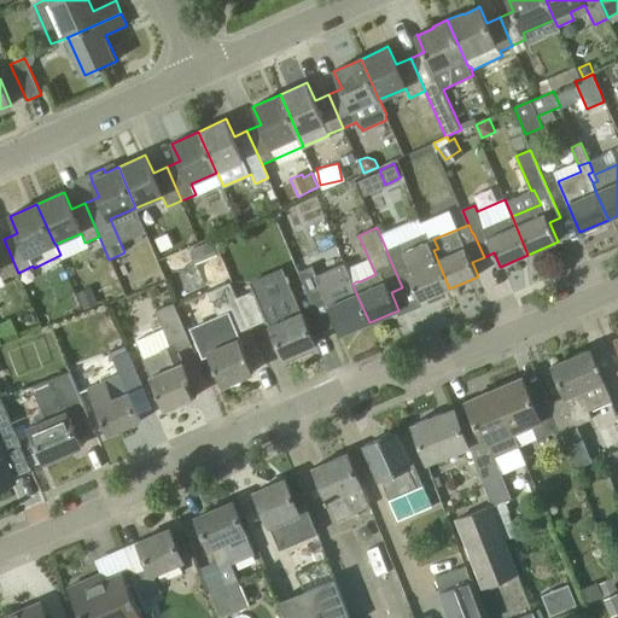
[(438,249),(433,239),(430,242),(426,233),(386,250),(386,251),(402,287),(413,283),(420,301),(449,289),(433,250),(438,249)]
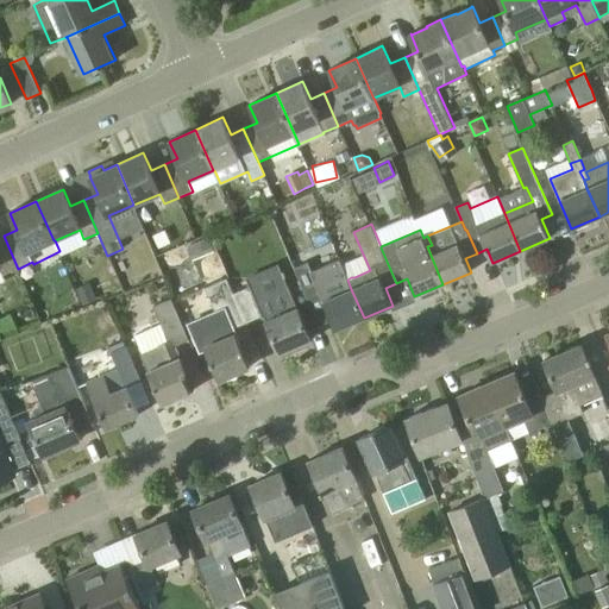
[(18,269),(4,236),(0,237),(0,264),(5,275),(18,269)]
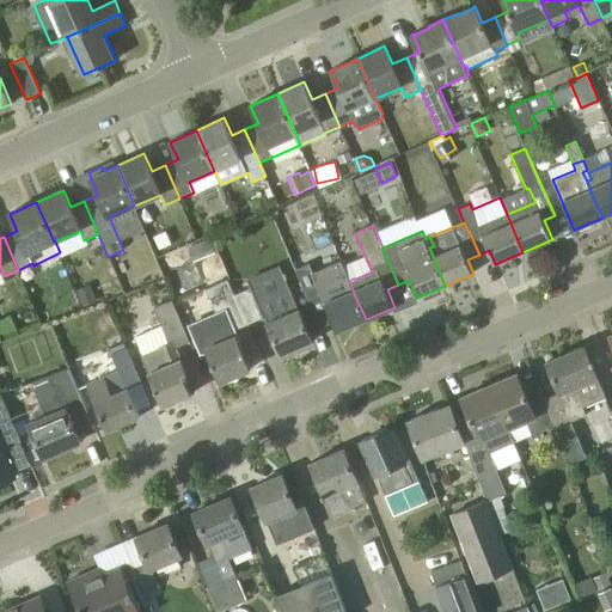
[(215,251),(209,239),(189,250),(195,262),(215,251)]
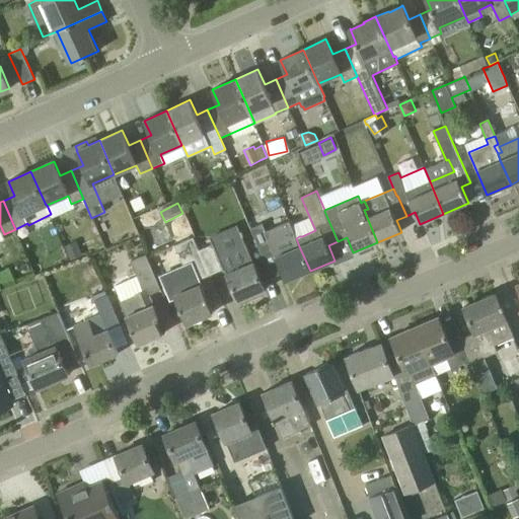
[(286,281),(310,271),(299,246),(296,238),(299,236),(302,236),(295,221),(286,225),(287,229),(267,237),(269,241),(257,246),(265,262),(273,280),(274,280),(273,277),(283,273),(286,281)]
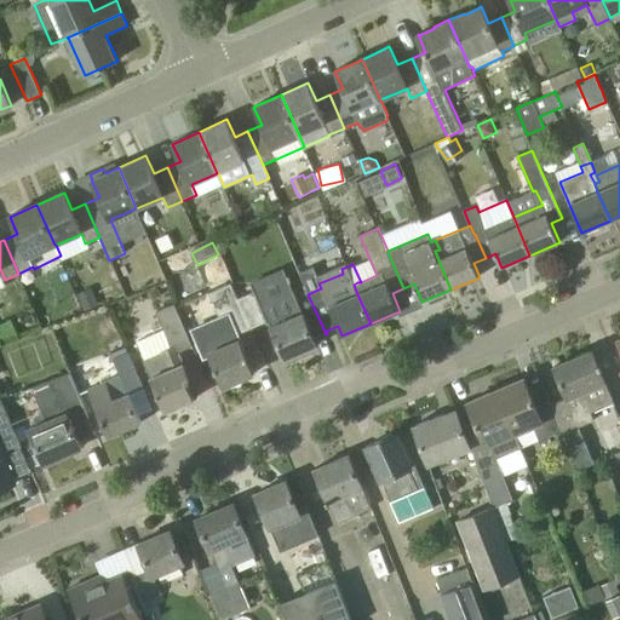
[(237,298),(233,283),(210,293),(220,319),(199,327),(208,352),(223,386),(254,373),(239,333),(251,328),(237,298)]
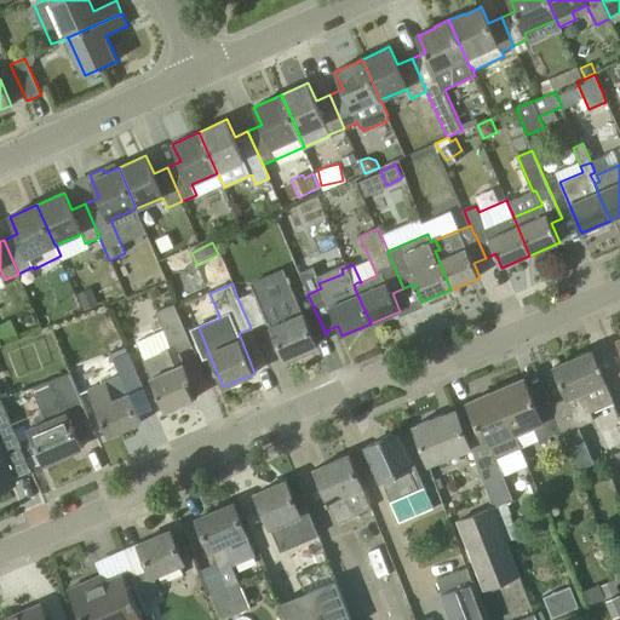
[(91,287),(78,293),(86,310),(98,305),(91,287)]
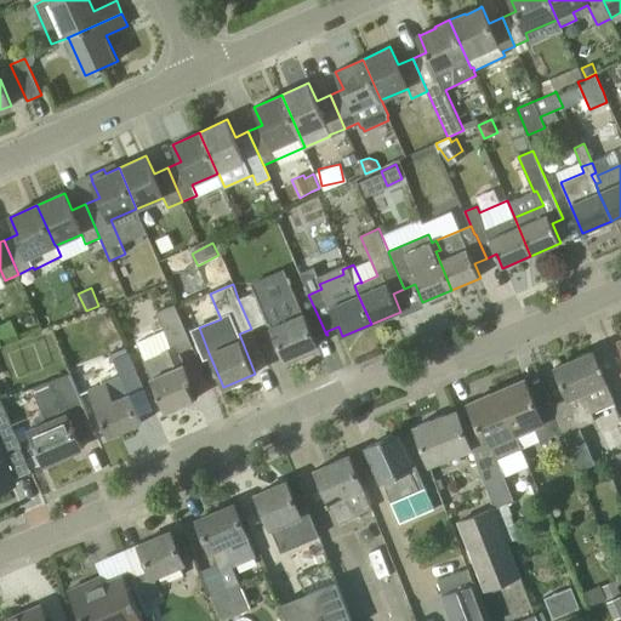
[(275,300),(263,305),(257,291),(238,298),(251,329),(269,322),(272,326),(286,360),(318,347),(303,314),(294,291),(275,300)]
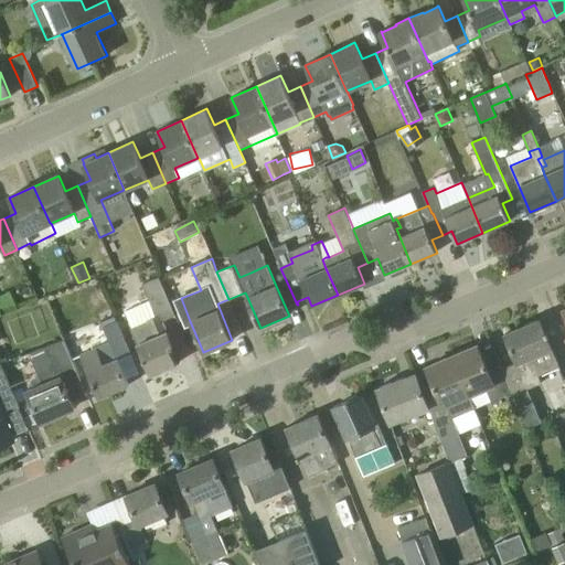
[(42,267),(32,272),(42,296),(51,291),(42,267)]
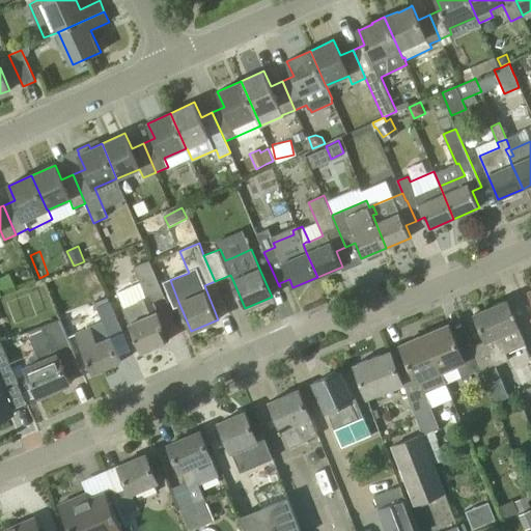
[(159,312),(154,301),(165,296),(150,260),(135,267),(141,282),(118,291),(124,307),(123,308),(141,353),(166,341),(161,327),(164,326),(162,320),(163,320),(159,312)]
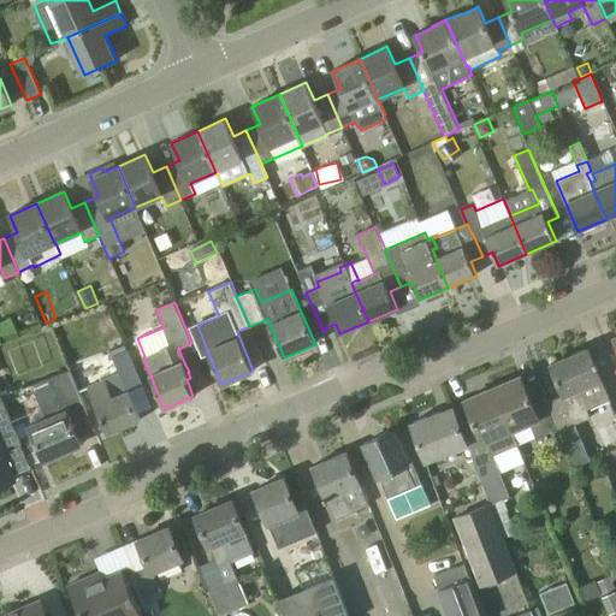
[(611,400),(603,381),(588,348),(551,363),(564,395),(548,402),(557,428),(558,431),(561,430),(576,466),(591,460),(575,424),(590,418),(587,410),(611,400)]
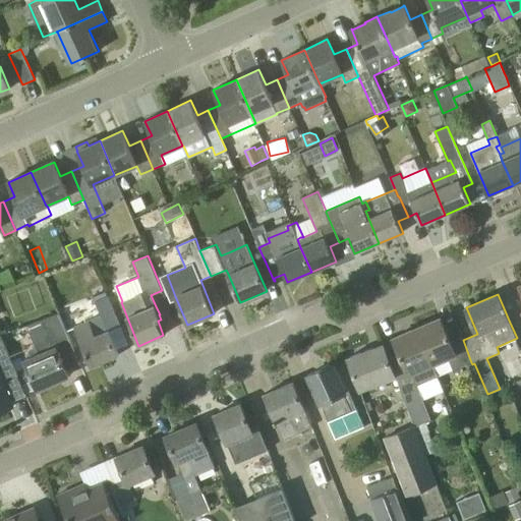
[(116,319),(108,298),(95,303),(104,324),(116,319)]
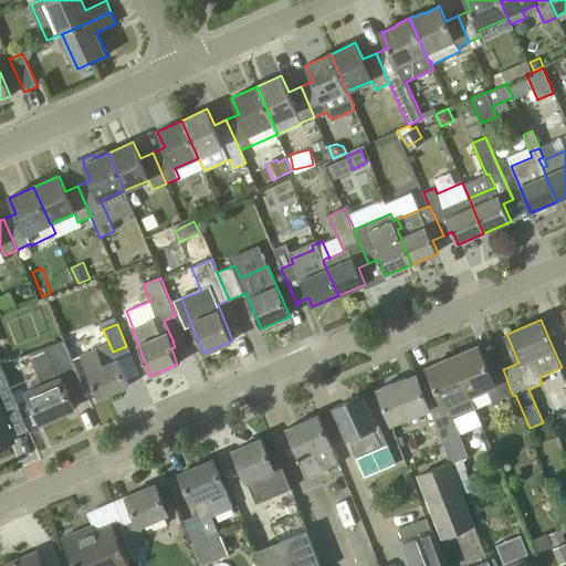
[(128,385),(117,359),(102,366),(95,349),(84,354),(77,336),(64,342),(71,357),(81,354),(101,397),(128,385)]
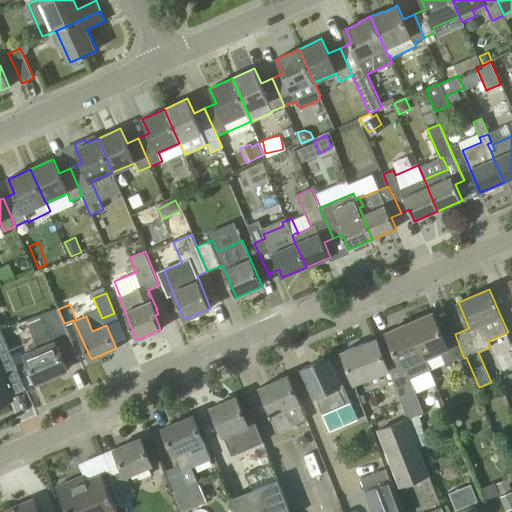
[(64,324),(64,323),(58,309),(37,317),(27,321),(38,349),(25,354),(37,382),(67,369),(55,343),(69,337),(64,324)]
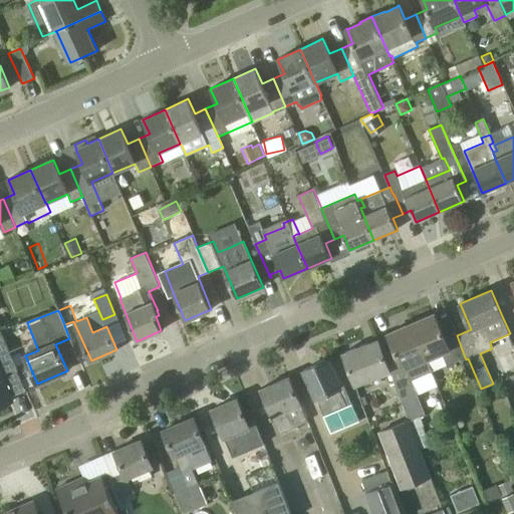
[(465,357),(457,335),(456,332),(445,336),(435,314),(412,323),(432,370),(447,363),(447,364),(465,357)]
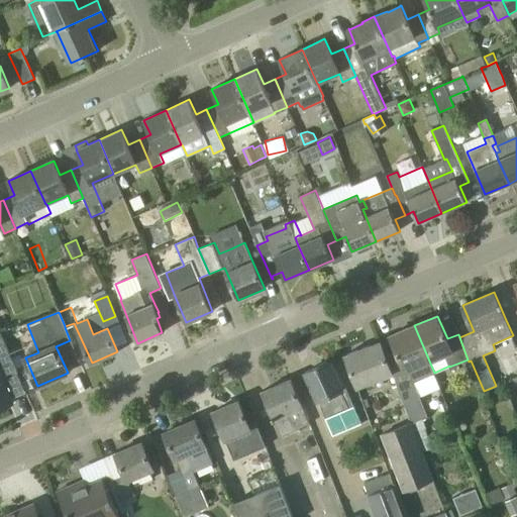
[(414,381),(434,373),(414,325),(390,336),(396,350),(386,354),(393,375),(412,423),(422,451),(423,451),(433,447),(426,429),(427,429),(423,419),(428,417),(414,381)]
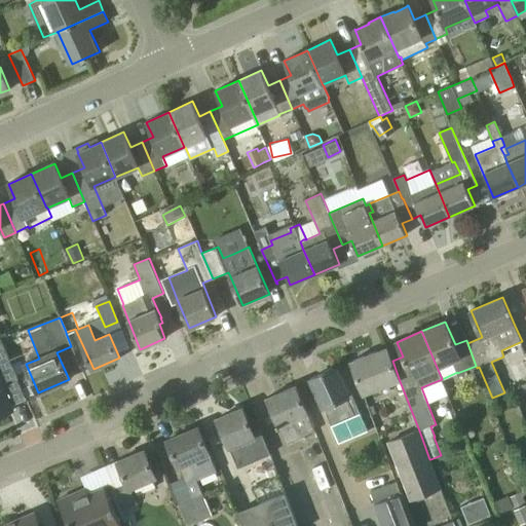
[(21,387),(22,386),(1,338),(0,338),(0,415),(14,410),(3,385),(17,380),(21,385),(20,386),(21,387)]
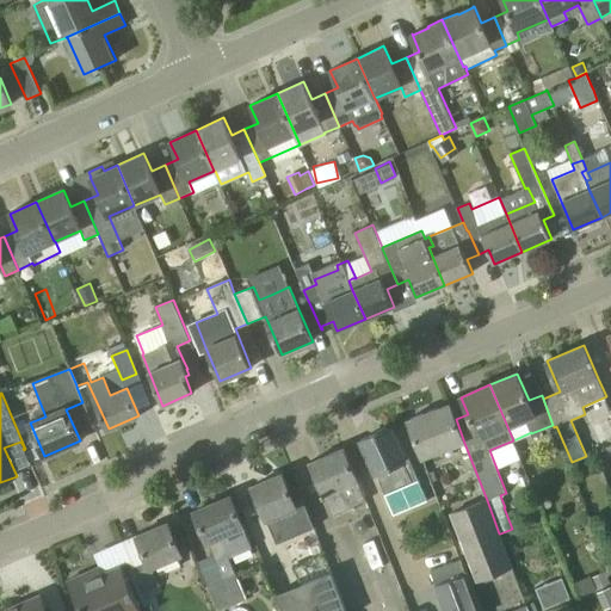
[(464,443),(456,419),(452,412),(442,415),(438,408),(408,419),(424,457),(464,443)]
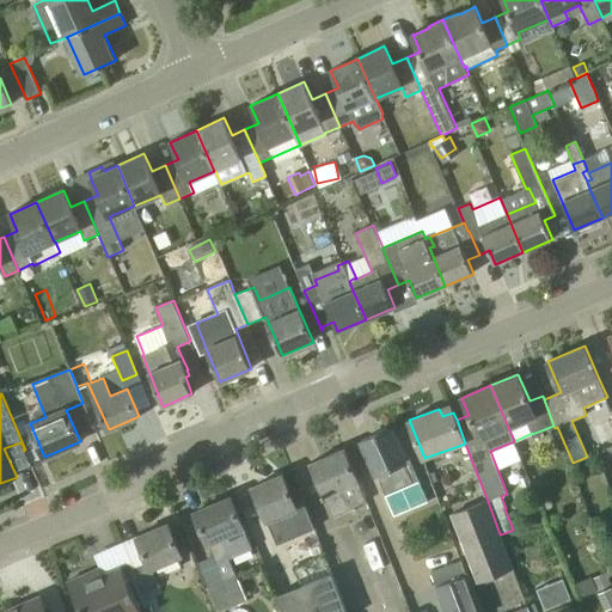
[(611,409),(610,410),(611,415),(611,445),(611,446),(601,423),(594,426),(607,460),(611,458),(611,409)]
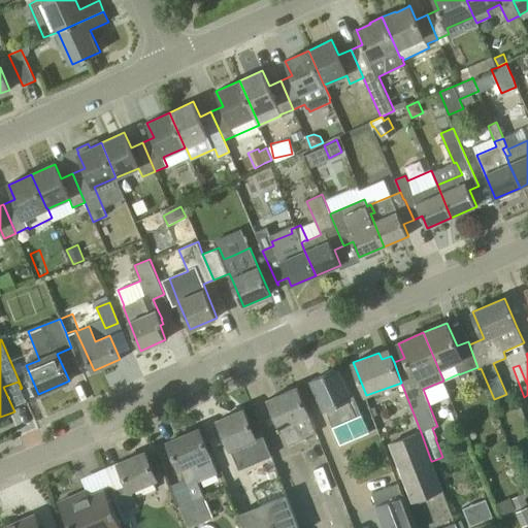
[(362,415),(356,418),(348,398),(349,398),(337,369),(312,380),(324,409),(325,408),(333,427),(340,444),(369,432),(362,415)]
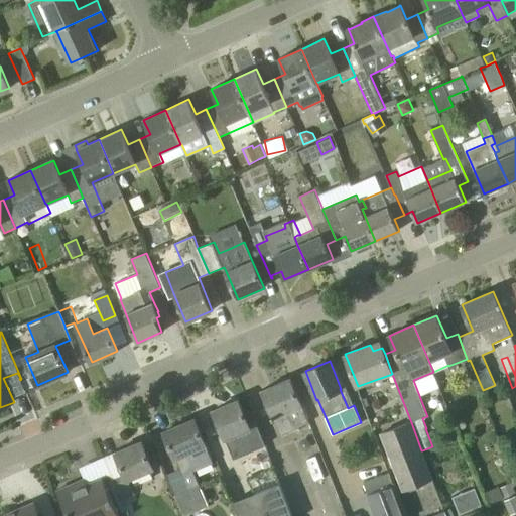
[(309,423),(302,406),(290,378),(289,378),(289,379),(264,390),(263,389),(262,390),(281,434),(309,423)]
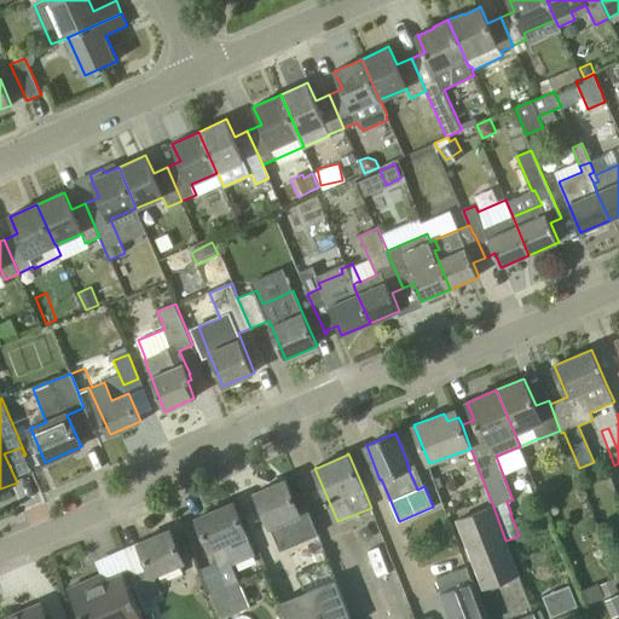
[(314,545),(301,514),(287,480),(255,493),(270,528),(271,527),(277,542),(281,551),(295,545),(298,553),(314,545)]
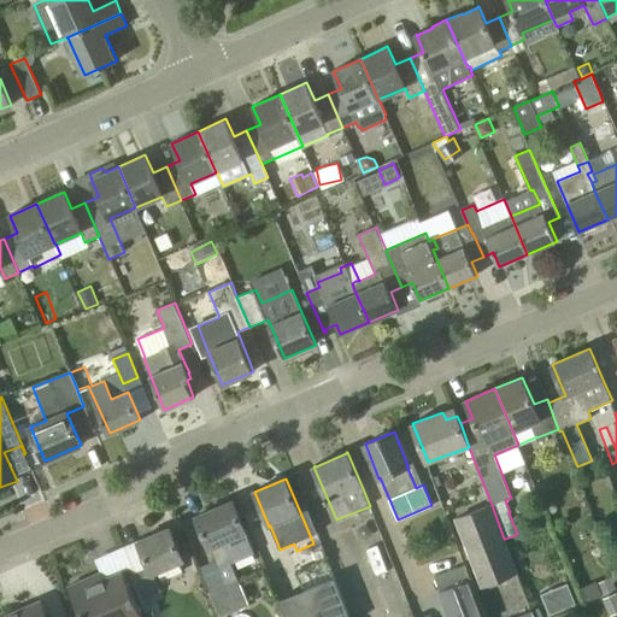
[(253,550),(242,523),(233,500),(197,516),(218,565),(253,550)]
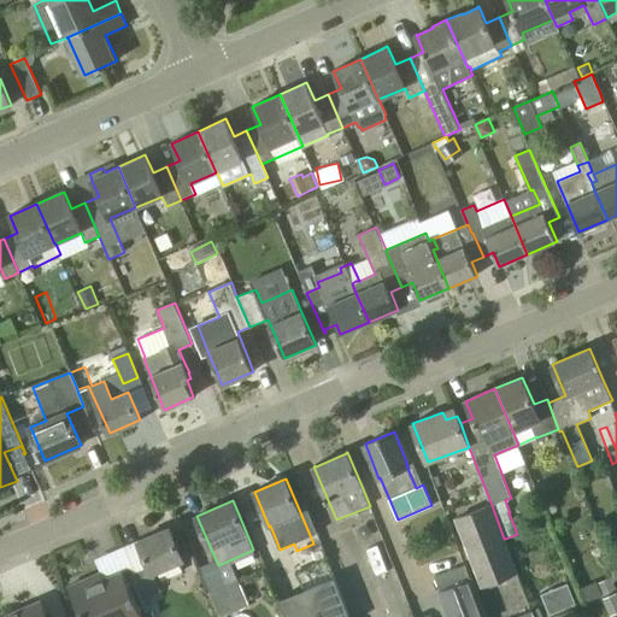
[(505,539),(504,539),(492,505),(456,519),(482,587),(518,573),(505,539)]
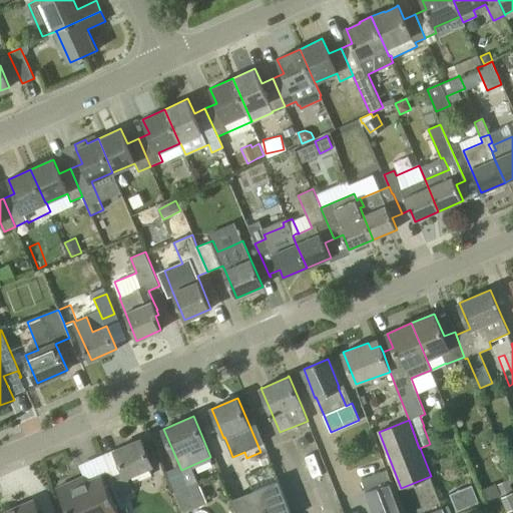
[(119,498),(121,497),(134,491),(128,477),(152,466),(141,439),(115,450),(123,469),(111,474),(113,478),(108,480),(121,509),(124,508),(119,498)]
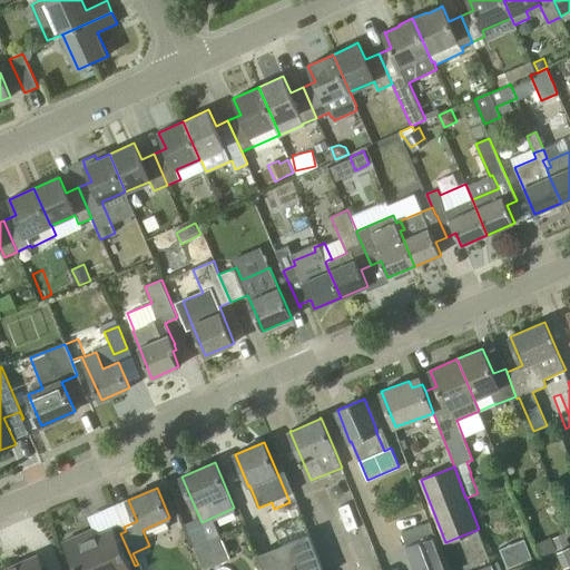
[(131,569),(114,528),(82,541),(80,534),(64,542),(75,569),(131,569)]
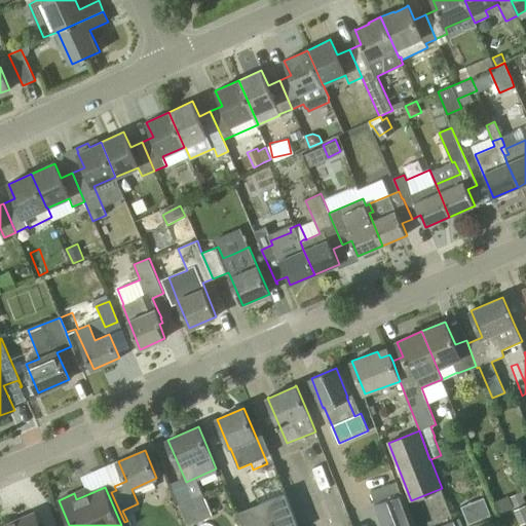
[(188,525),(213,515),(203,492),(179,503),(188,525)]
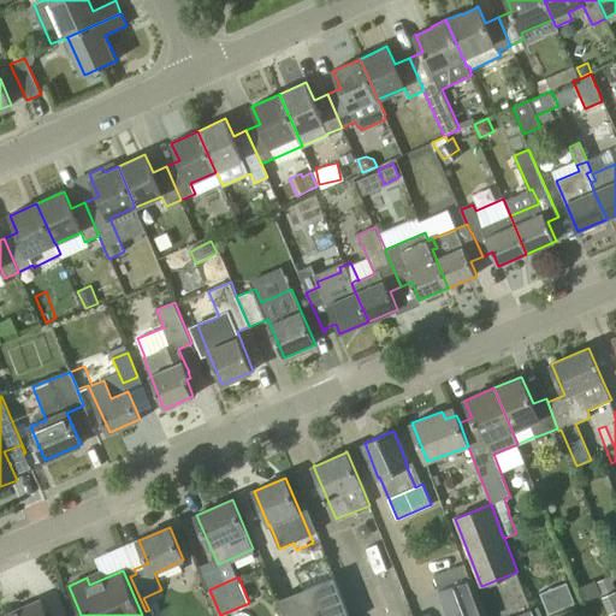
[(349,615),(347,605),(335,576),(280,598),(288,615),(349,615)]
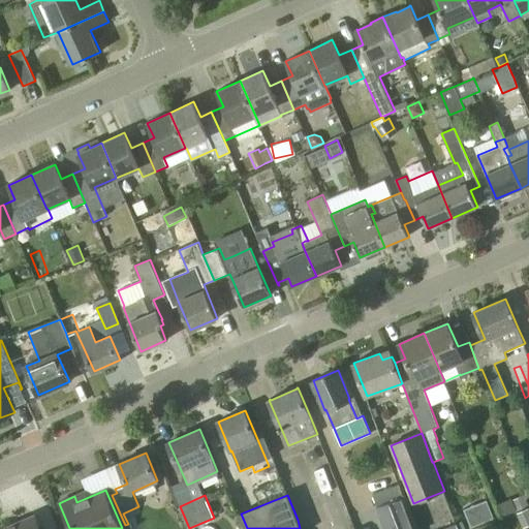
[(415,528),(403,496),(377,506),(385,528),(415,528)]
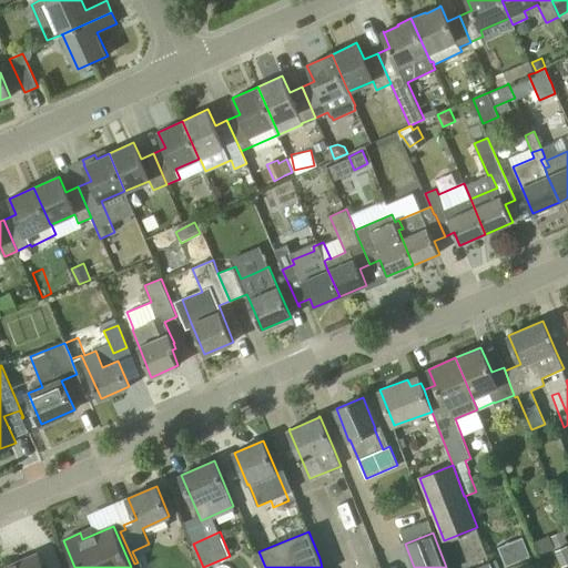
[(521,536),(496,546),(504,567),(506,567),(530,558),(521,536)]
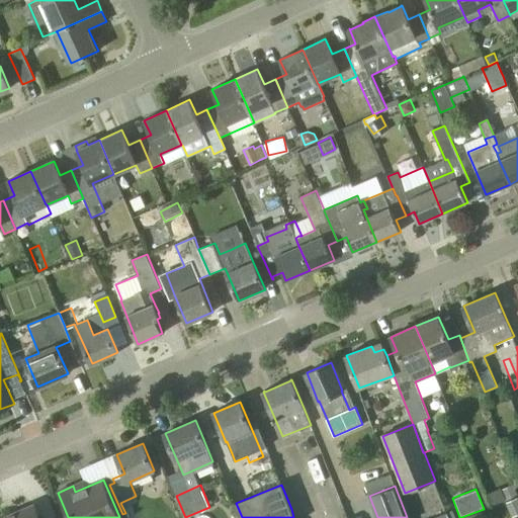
[(0,517),(39,517),(34,505),(4,517),(3,515),(0,516),(0,517)]
